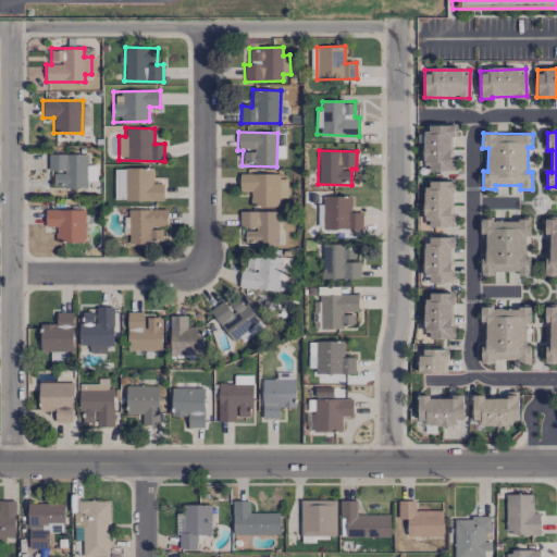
[(53,172),(53,187),(86,188),(86,155),(48,155),(48,172),(53,172)]
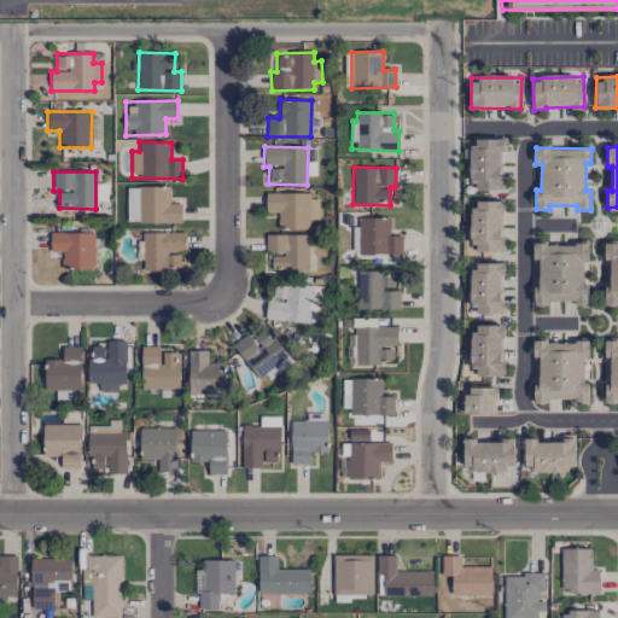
[(126,187),(127,223),(181,222),(181,203),(170,204),(170,186),(126,187)]
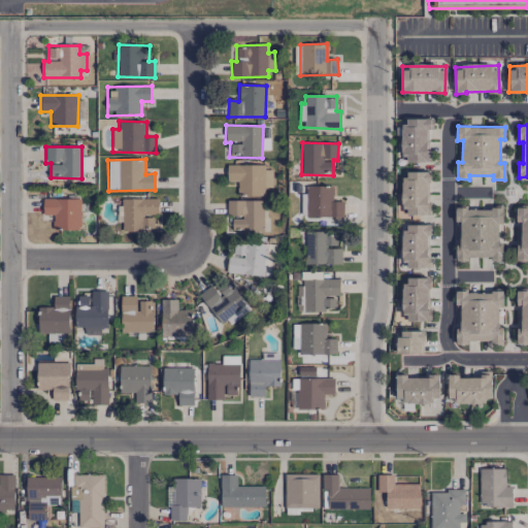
[(227,165),(226,182),(237,182),(237,196),(264,197),(264,187),(271,188),(272,166),(227,165)]
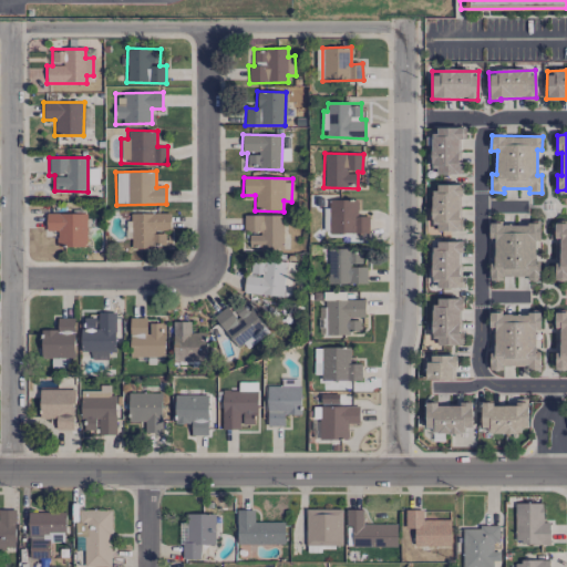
[(461,185),(433,184),(432,230),(460,232),(461,185)]
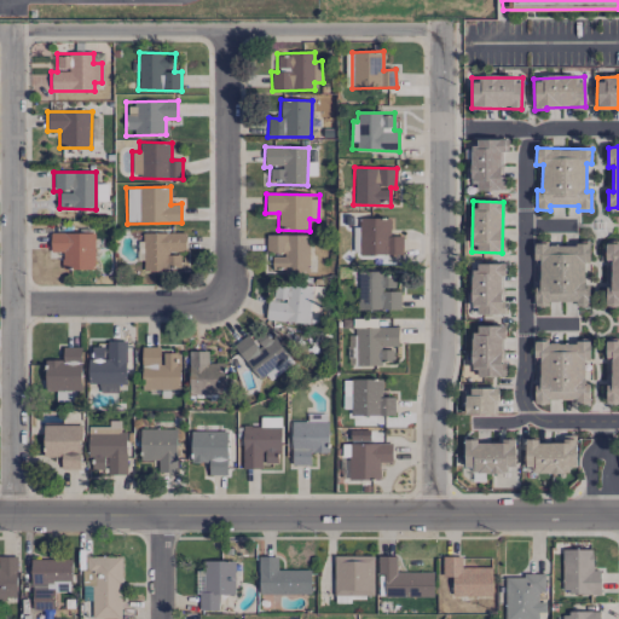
[(391,236),(391,219),(359,218),(358,254),(403,255),(403,236),(391,236)]
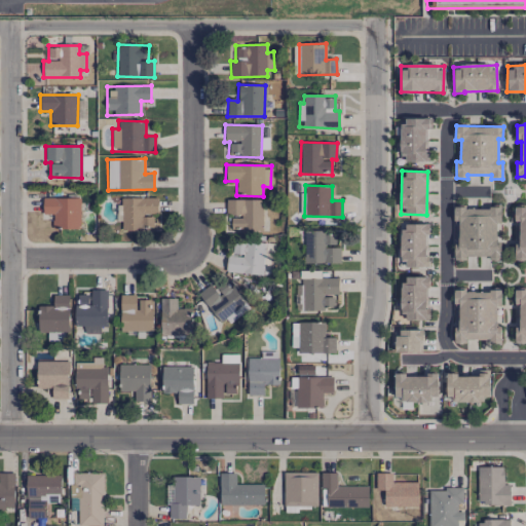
[(80,197),(43,197),(42,215),(52,215),(52,229),(80,229),(80,197)]
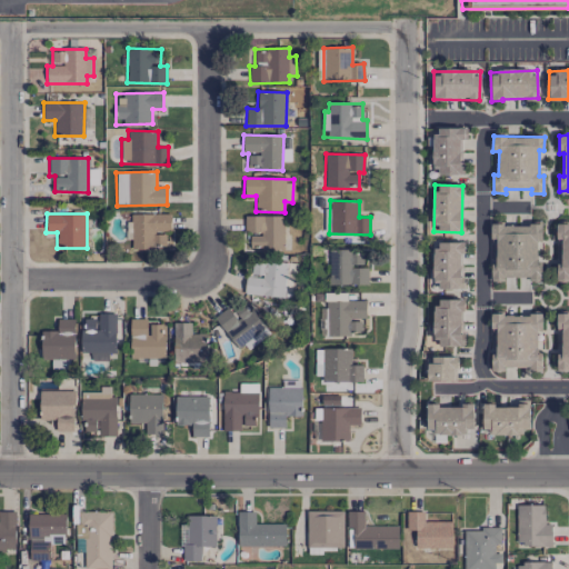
[(131,249),(166,248),(166,232),(170,232),(170,213),(131,215),(131,249)]
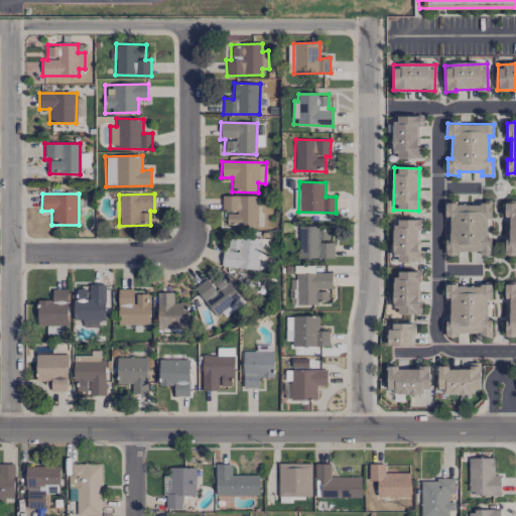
[(221,212),(227,212),(226,228),(257,228),(257,196),(222,196),(221,212)]
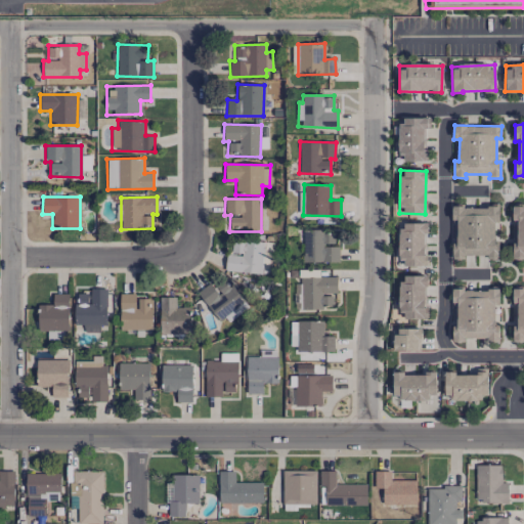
[(523,206),(523,207),(523,204),(513,204),(513,221),(517,221),(517,244),(513,244),(513,256),(523,256),(523,206)]
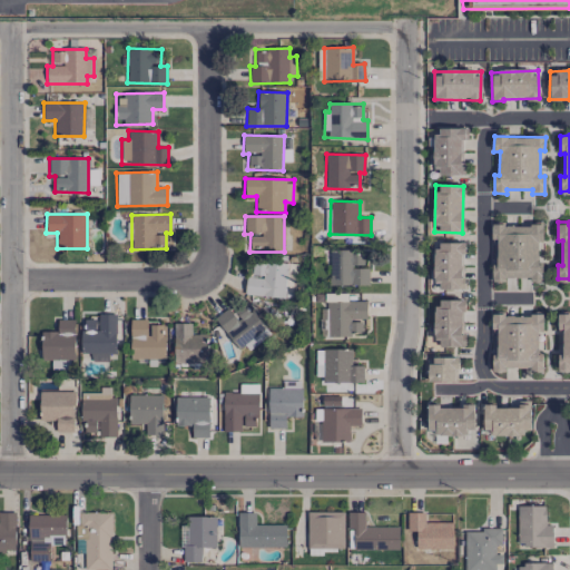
[(492,225),(492,242),(497,242),(497,265),(492,265),(492,279),(530,279),(530,282),(542,282),(542,264),(538,264),(538,239),(542,239),(542,225),(492,225)]
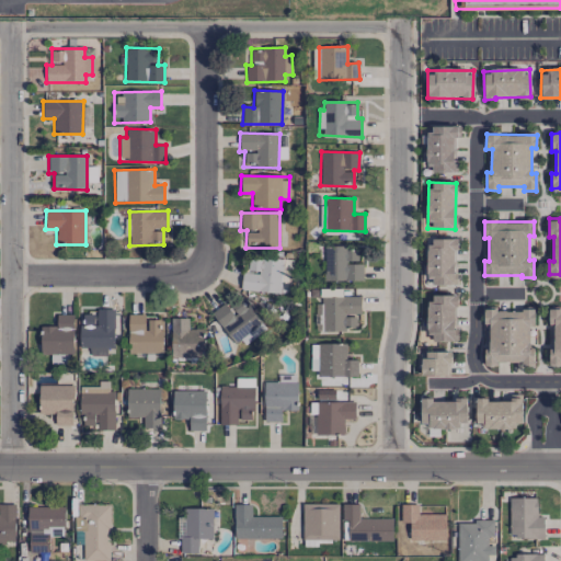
[(458,239),(427,239),(428,285),(456,285),(455,250),(458,250),(458,239)]
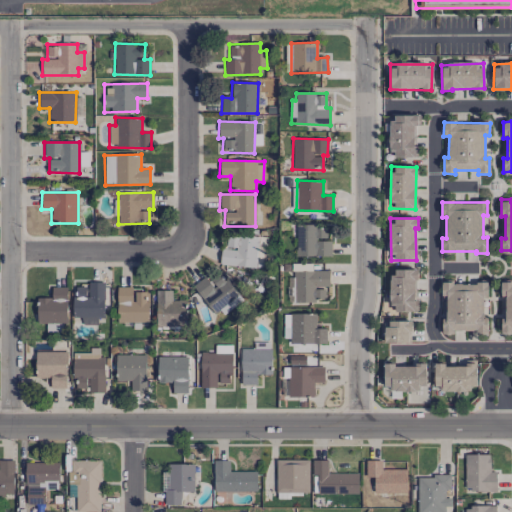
[(331,257),(331,240),(326,240),(326,225),(296,225),(296,256),(331,257)]
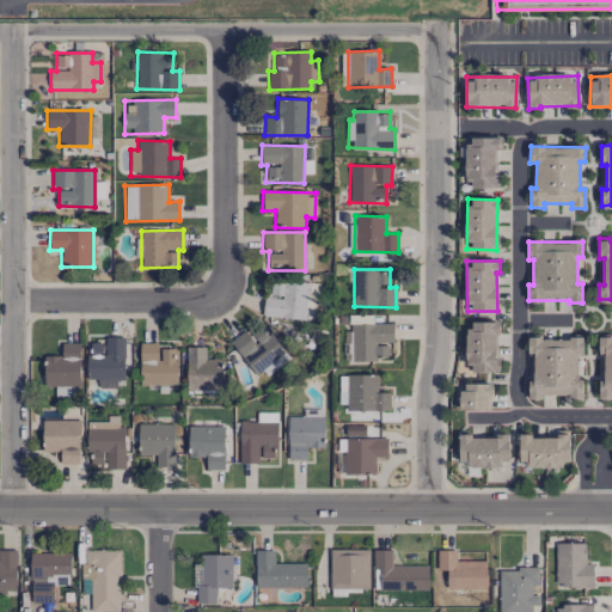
[(305,320),(306,316),(314,316),(317,286),(270,281),(269,297),(264,297),(262,316),(305,320)]
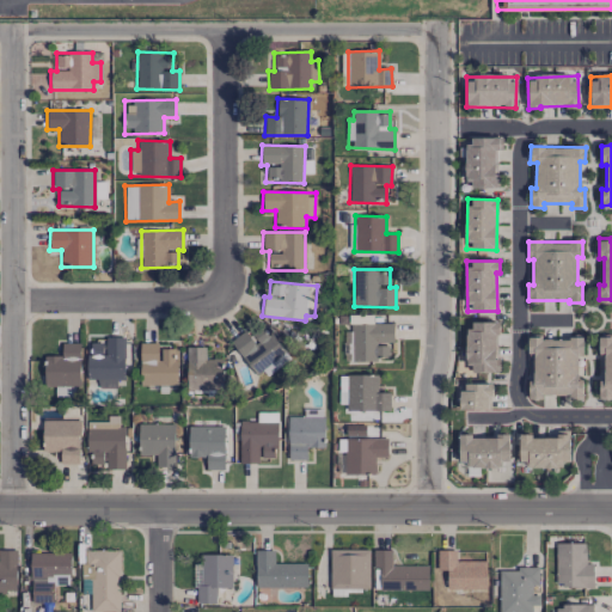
[(499,322),(467,322),(467,372),(497,372),(499,322)]
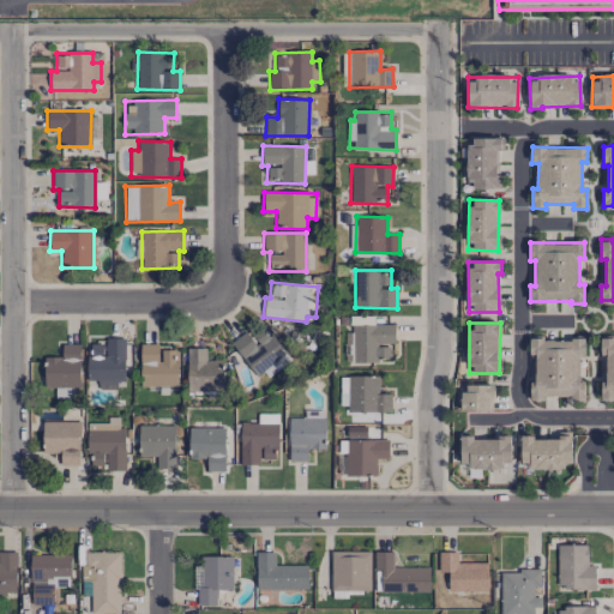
[(395,345),(395,325),(353,324),(351,361),(390,362),(390,345),(395,345)]
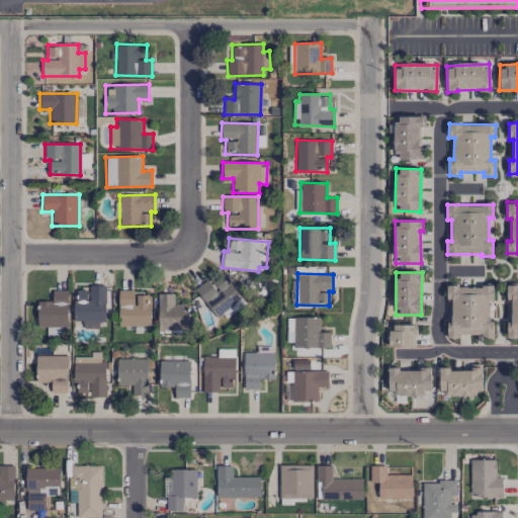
[(244,303),(223,275),(211,283),(208,279),(194,288),(220,321),(244,303)]
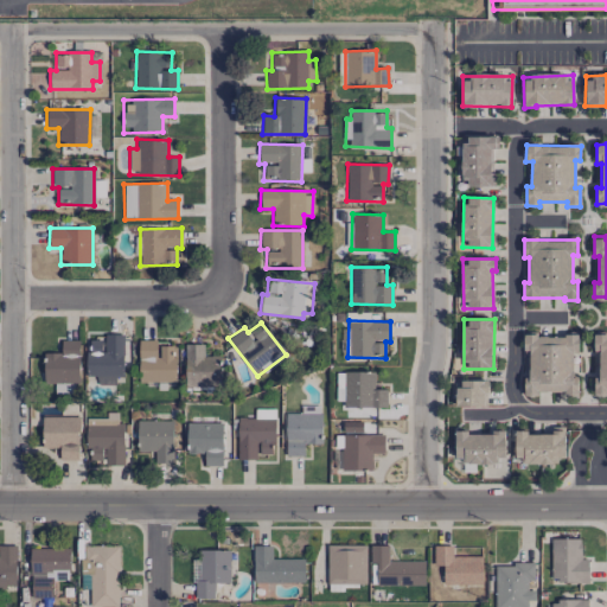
[(524,337),(524,353),(529,352),(529,378),(524,378),(524,394),(575,394),(575,351),(579,351),(579,332),(564,332),(564,336),(524,337)]
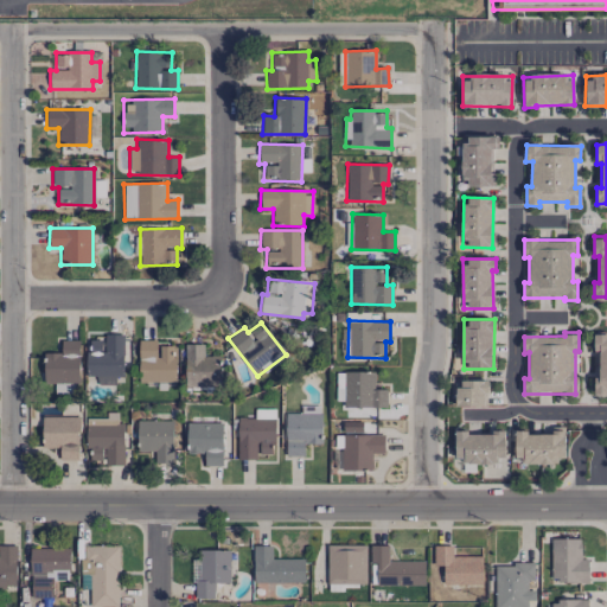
[(606,334),(594,334),(594,350),(599,350),(599,378),(594,378),(594,393),(606,393),(606,334)]
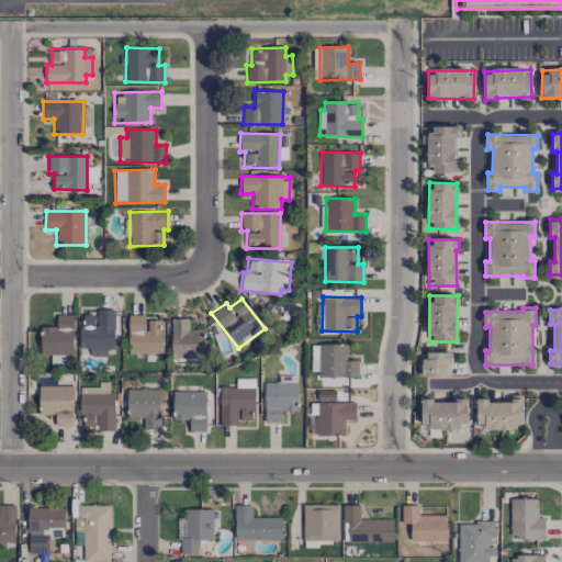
[(114,312),(80,312),(79,348),(90,348),(90,353),(114,353),(114,312)]
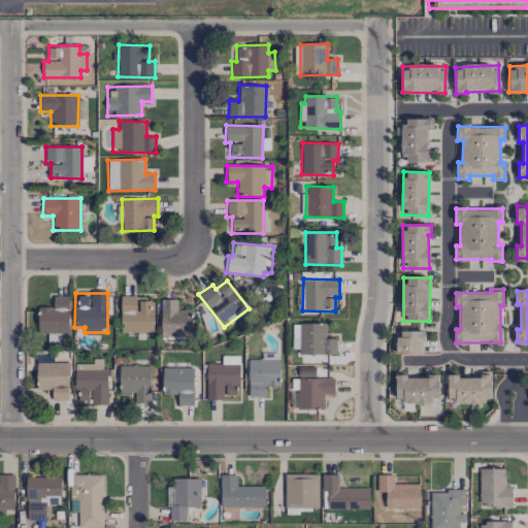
[(54,307),(39,306),(38,332),(68,333),(69,296),(54,296),(54,307)]
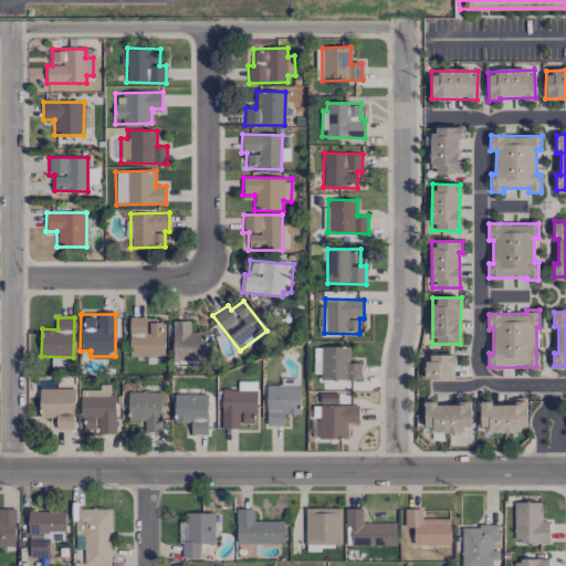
[(128,318),(129,356),(164,356),(164,318),(128,318)]
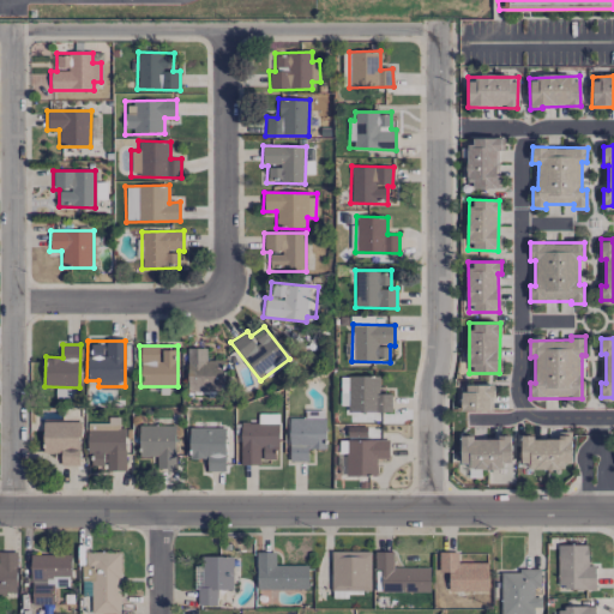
[(223,360),(205,360),(206,348),(188,348),(187,391),(223,392),(223,360)]
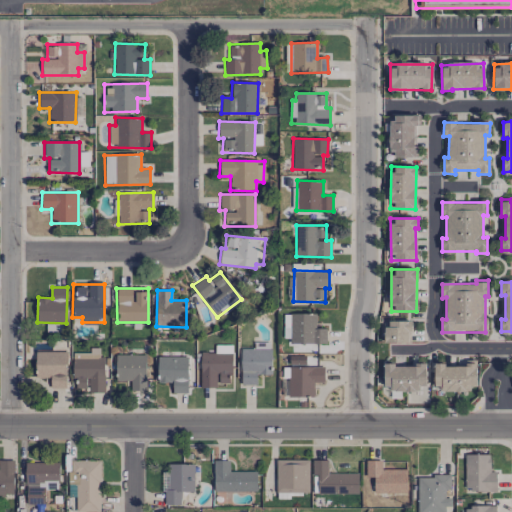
[(315,314),(290,314),(290,344),(326,344),(326,328),(315,328),(315,314)]
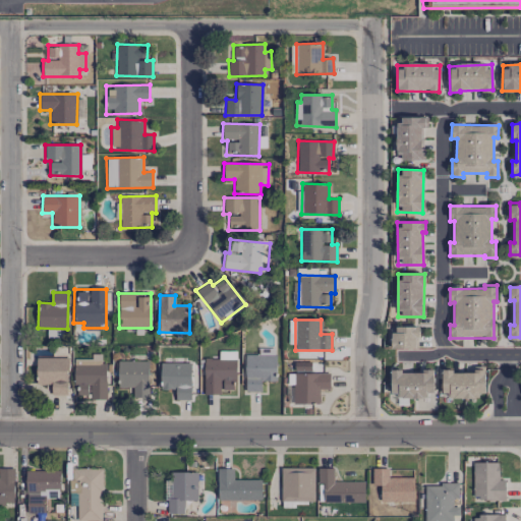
[(392,327),(392,349),(417,349),(418,327),(392,327)]
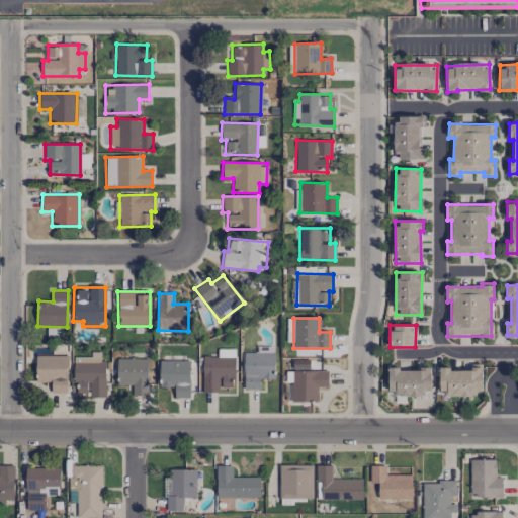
[(235,377),(235,349),(219,349),(219,357),(202,356),(202,392),(220,393),(220,387),(232,389),(232,377),(235,377)]
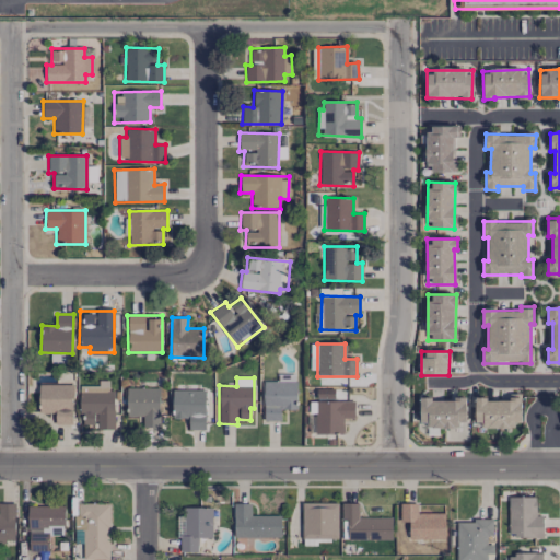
[(80,385),(79,426),(95,426),(95,429),(114,429),(115,389),(108,389),(108,381),(98,381),(98,386),(80,385)]
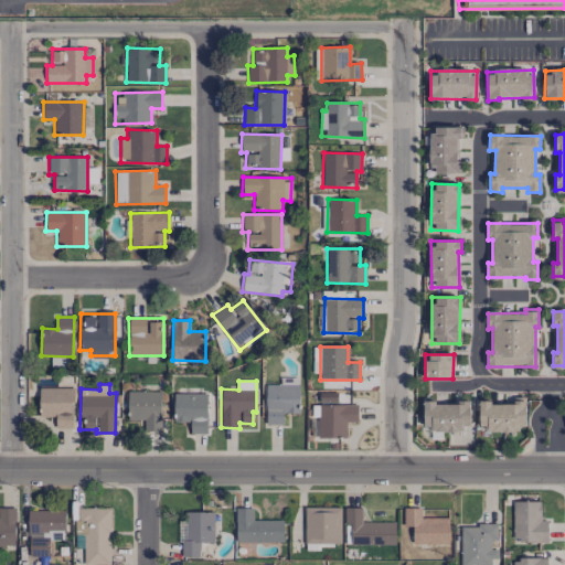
[(300,413),(299,384),(265,385),(266,425),(283,425),(283,414),(300,413)]
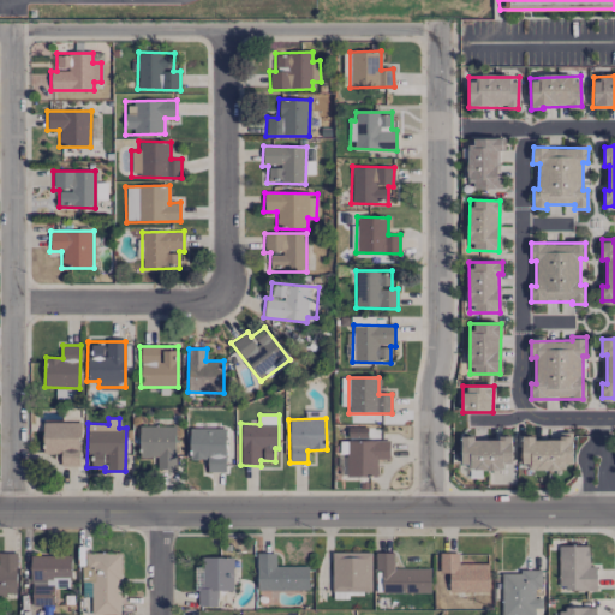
[(79,466),(81,423),(43,422),(42,454),(60,454),(60,466),(79,466)]
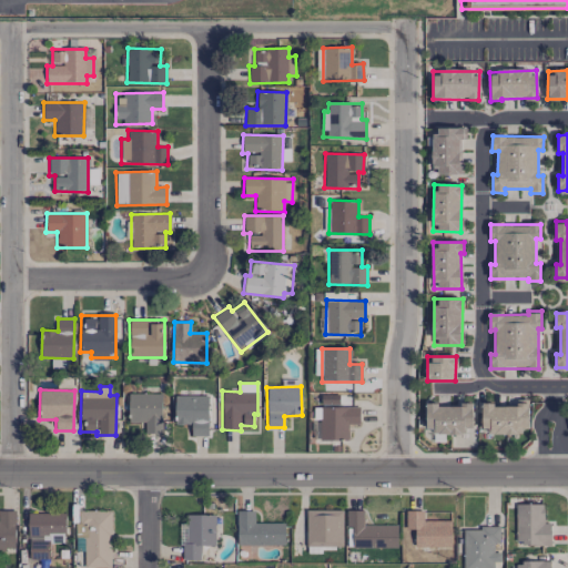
[(162,394),(129,393),(128,422),(145,423),(144,434),(161,434),(162,394)]
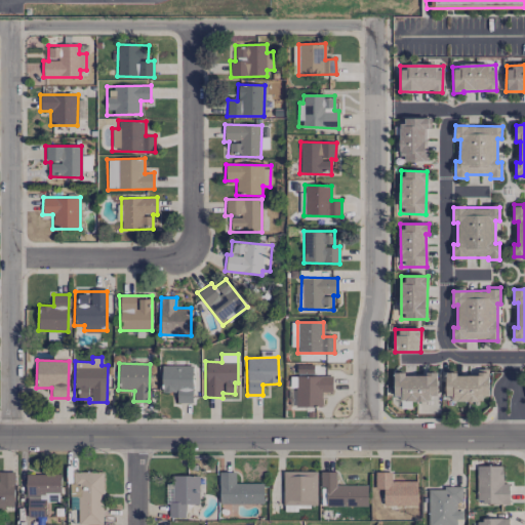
[(192,365),(161,366),(161,392),(176,392),(176,402),(193,402),(192,365)]
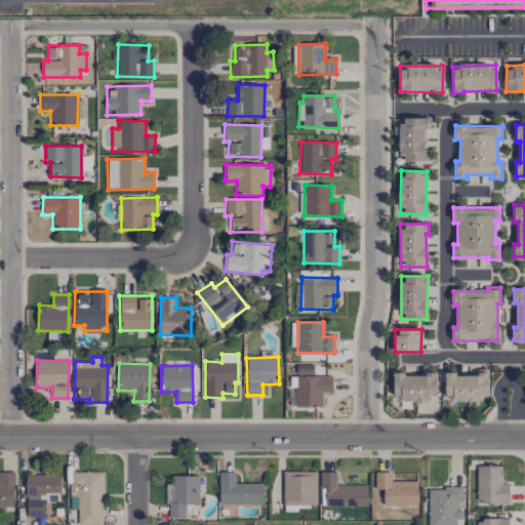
[(437,399),(436,373),(393,374),(394,400),(437,399)]
